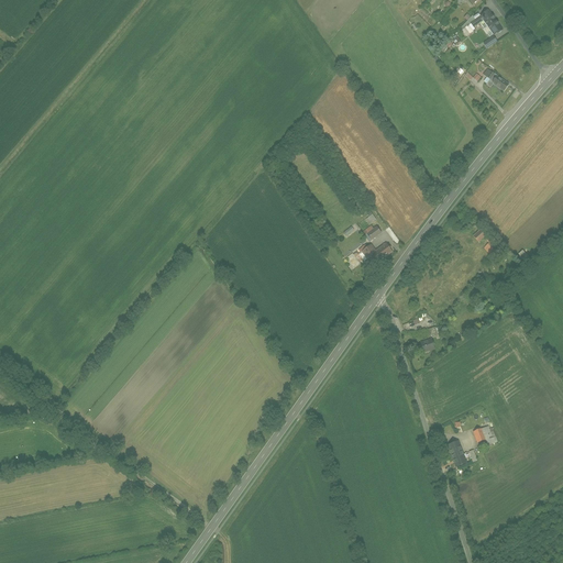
[(494,36),(503,31),(489,11),(471,23),(474,28),(484,22),(494,36)]
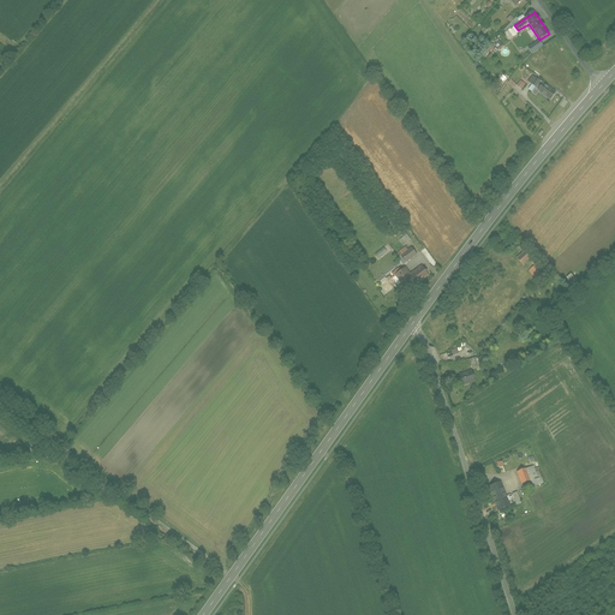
[(532,54),(543,46),(539,40),(529,47),(532,54)]
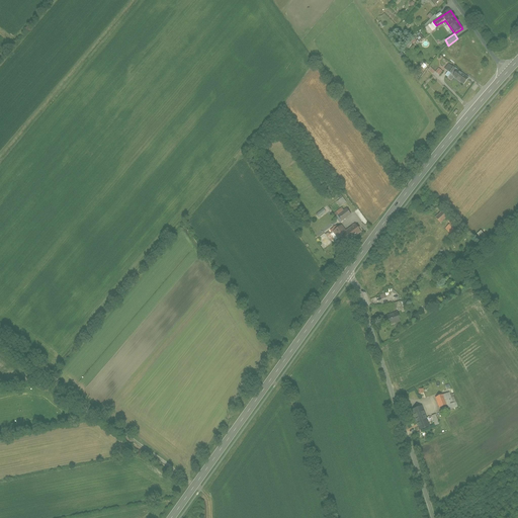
[(449,64),(445,70),(449,71),(446,76),(449,78),(455,67),(449,64)]
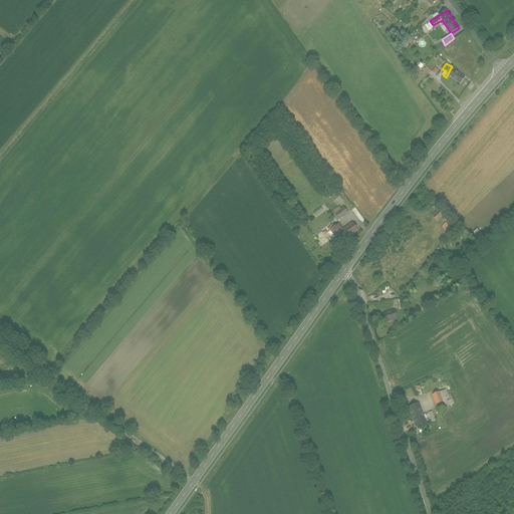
[(433,71),(431,69),(428,72),(435,77),(440,71),(436,67),(433,71)]
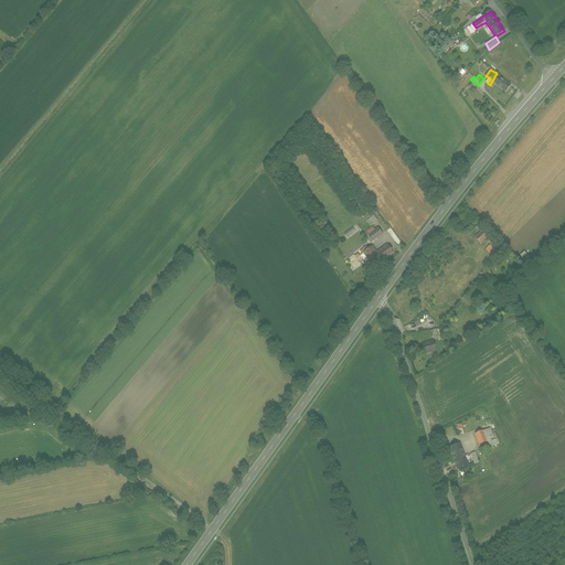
[(507,93),(511,86),(499,77),(494,84),(507,93)]
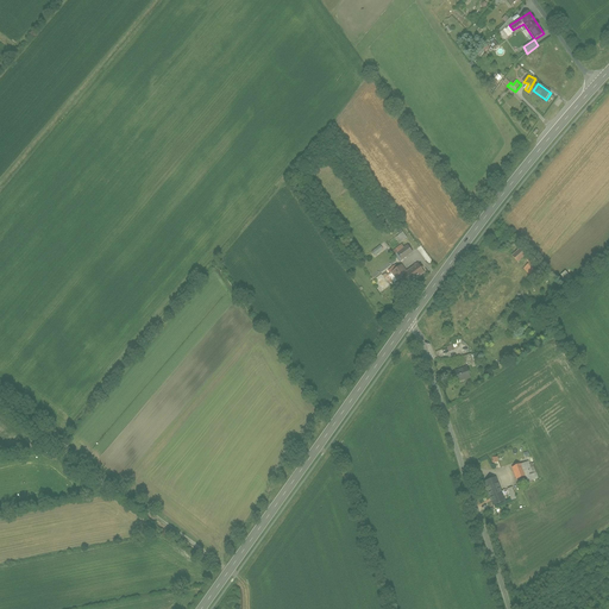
[(403,230),(399,233),(400,234),(397,237),(401,243),(408,238),(403,230)]
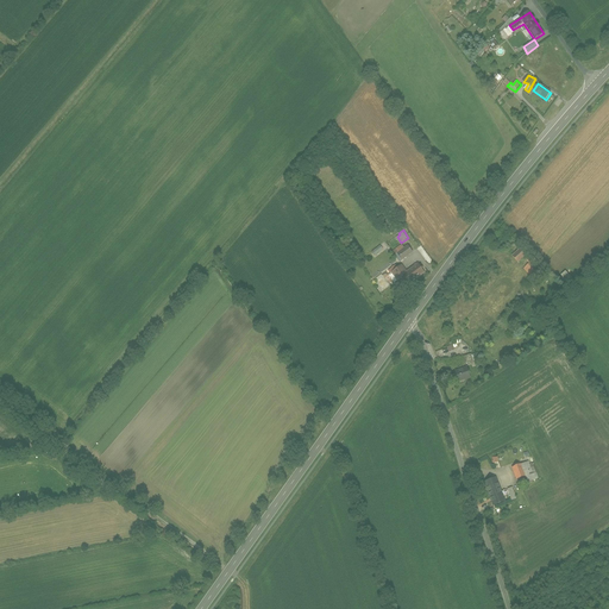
[(382,245),(372,251),(376,256),(384,250),(382,245)]
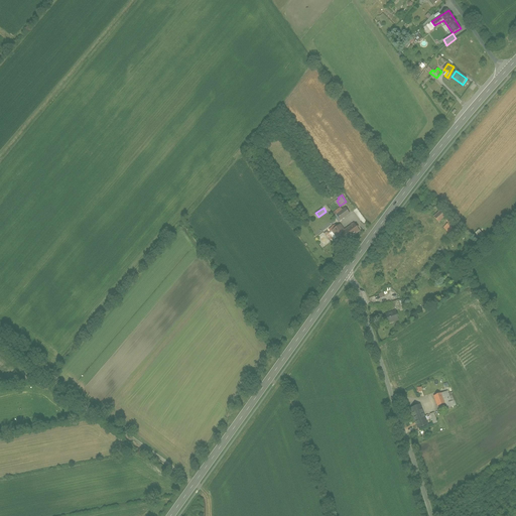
[(346,208),(338,215),(343,221),(351,214),(346,208)]
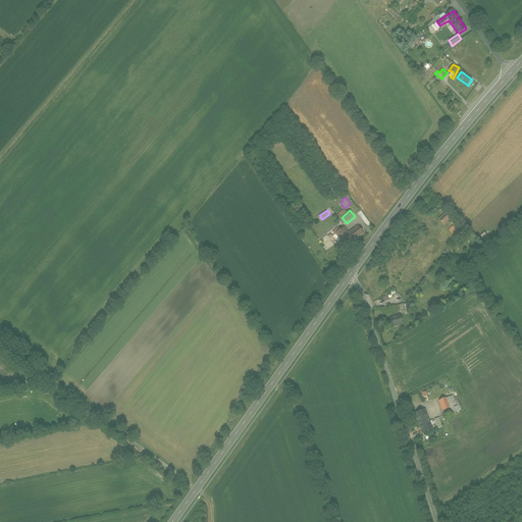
[(446,212),(439,219),(447,224),(453,218),(446,212)]
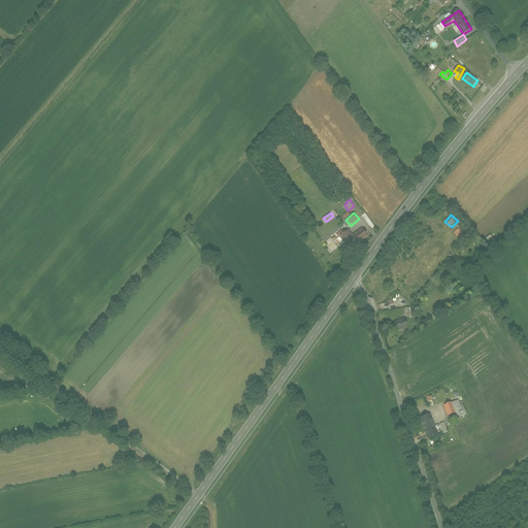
[(462,226),(455,233),(464,243),(472,235),(462,226)]
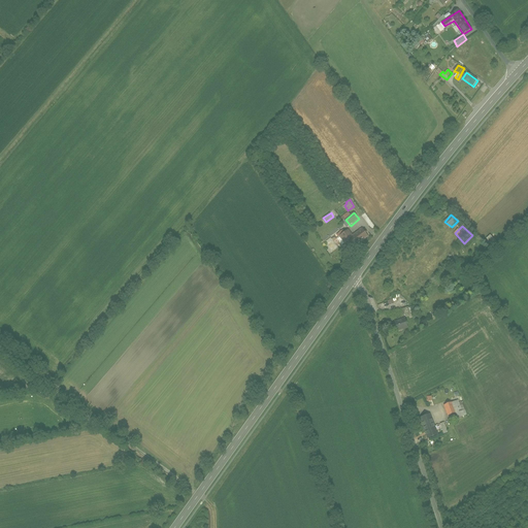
[(363,227),(354,234),(350,229),(340,235),(348,244),(351,241),(355,246),(369,234),(363,227)]
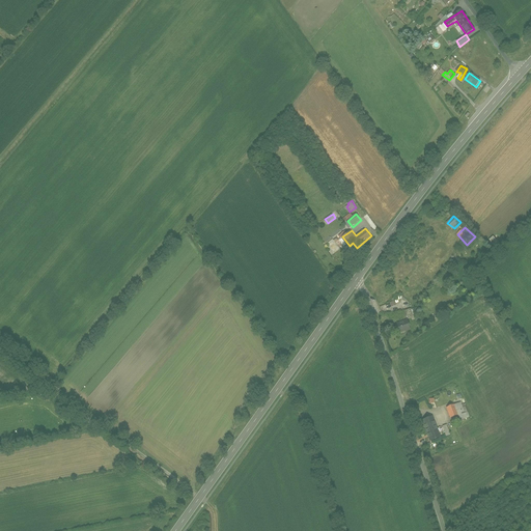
[(407,317),(414,315),(411,309),(404,311),(407,317)]
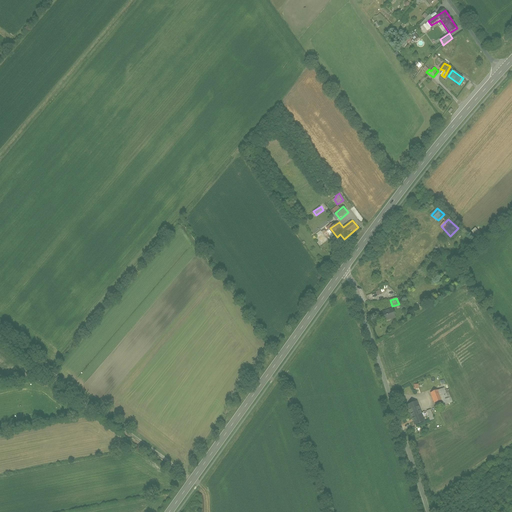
[(392,309),(383,312),(386,321),(395,318),(392,309)]
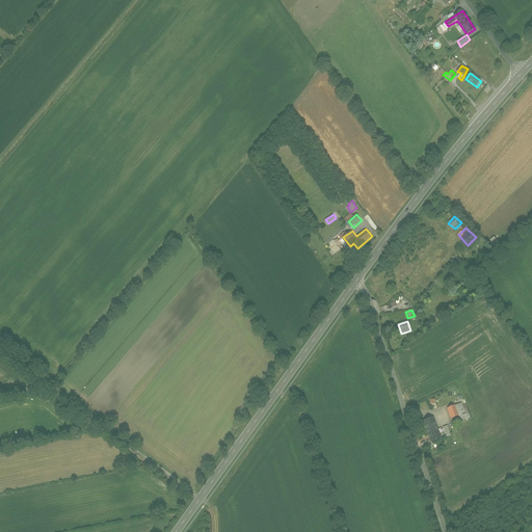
[(462,402),(449,408),(453,419),(459,416),(462,422),(472,418),(466,404),(463,405),(462,402)]
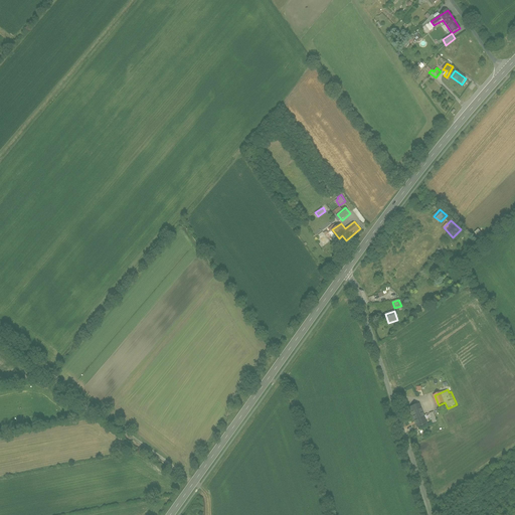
[(421,403),(411,406),(418,428),(428,425),(421,403)]
